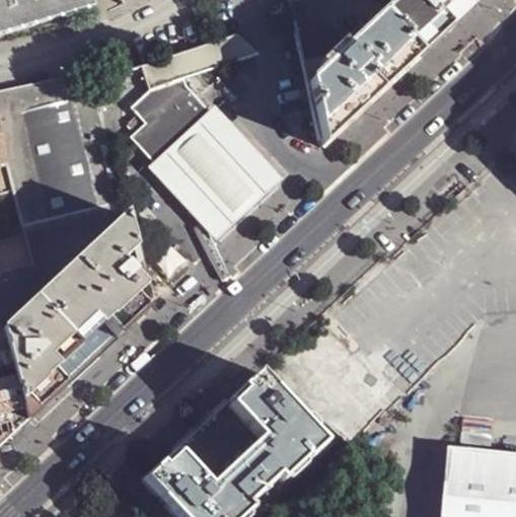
[(0,33),(92,6),(90,0),(0,0),(0,33)]
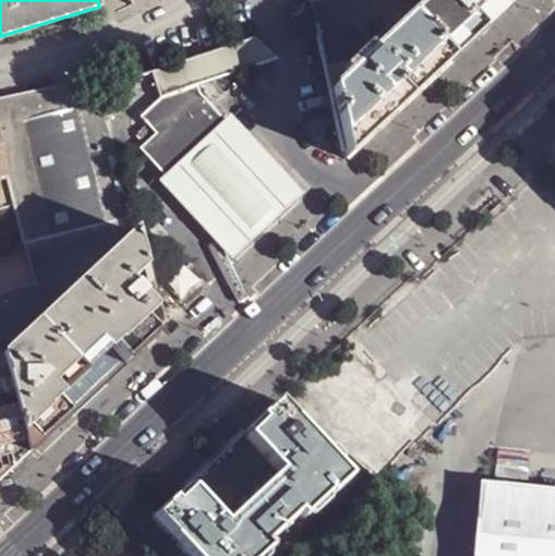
[(305,0),(314,37),(342,32),(335,0),(305,0)]
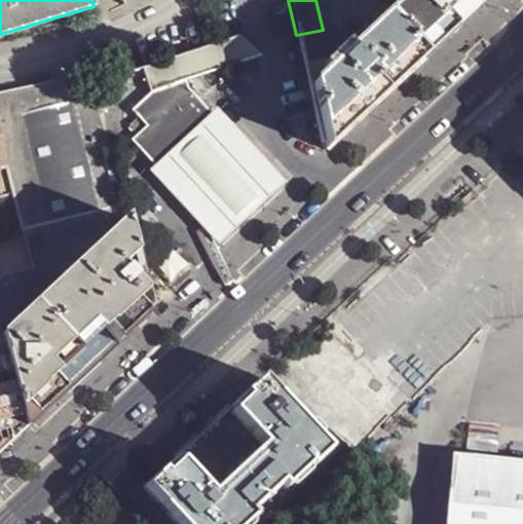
[(321,149),(479,2),(476,0),(398,0),(396,2),(357,37),(345,47),(338,53),(321,71),(306,82),(321,149)]
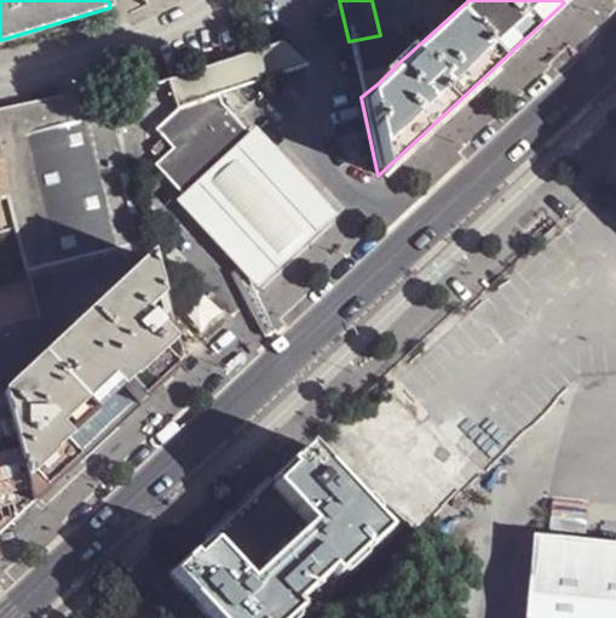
[(397,32),(380,35),(349,41),(361,97),(378,84),(372,78),(393,58),(403,51),(403,50),(397,32)]
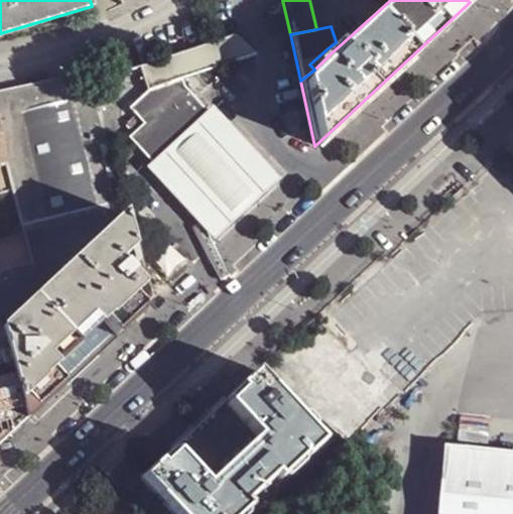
[(151,162),(207,110),(181,84),(178,75),(252,48),(229,29),(122,68),(144,86),(125,105),(133,114),(125,121),(133,130),(127,136),(151,162)]
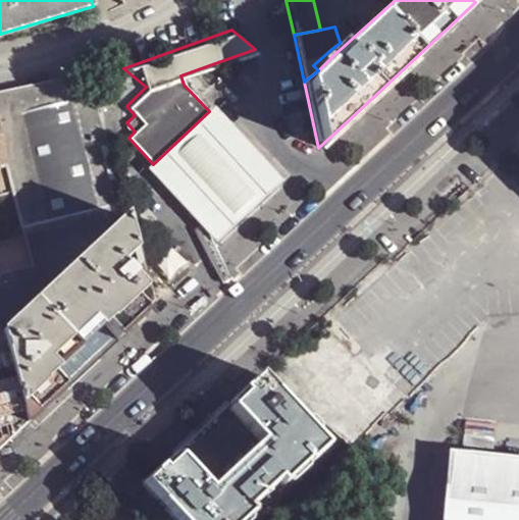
[(350,32),(340,42),(340,43),(343,47),(354,37),(350,32)]
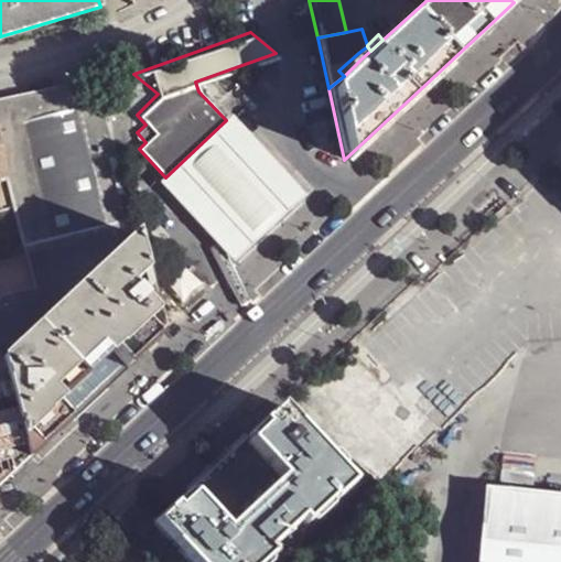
[(358,53),(363,57),(370,51),(367,46),(358,53)]
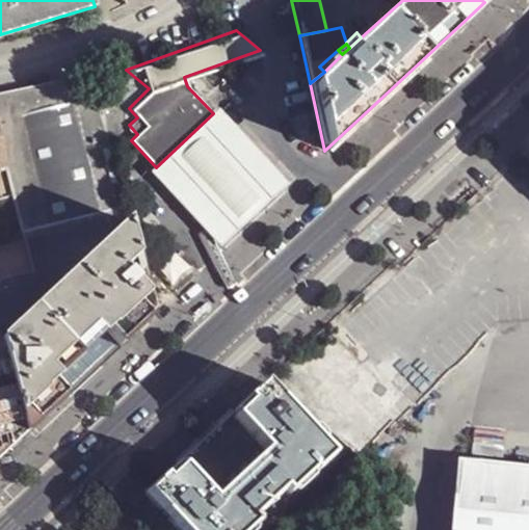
[(319,67),(324,72),(342,54),(338,50),(319,67)]
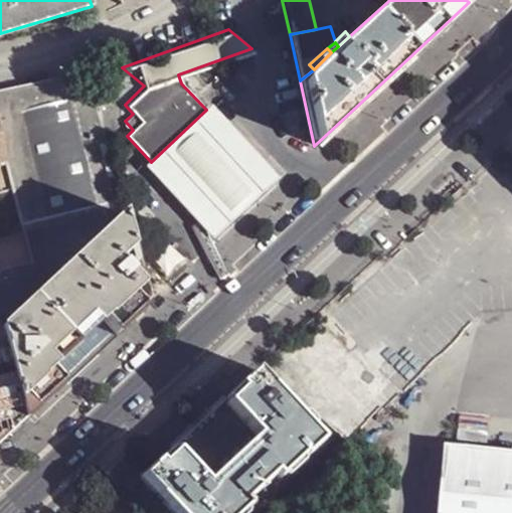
[(83,69),(0,86),(0,144),(29,258),(0,264),(0,342),(20,419),(143,305),(83,69)]
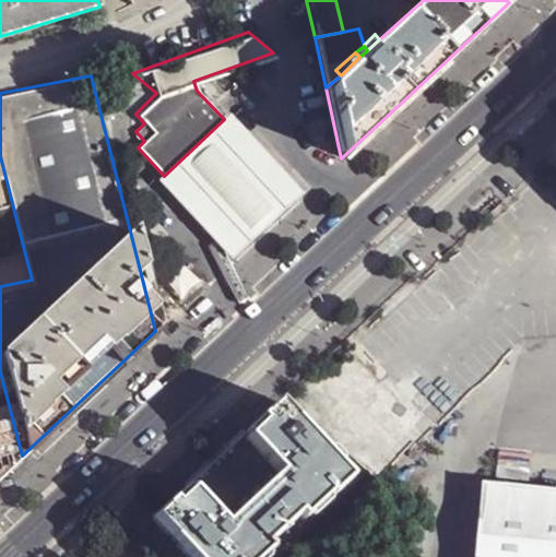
[(229,114),(224,119),(164,176),(158,180),(180,203),(228,253),(298,187),(251,138),(229,114)]
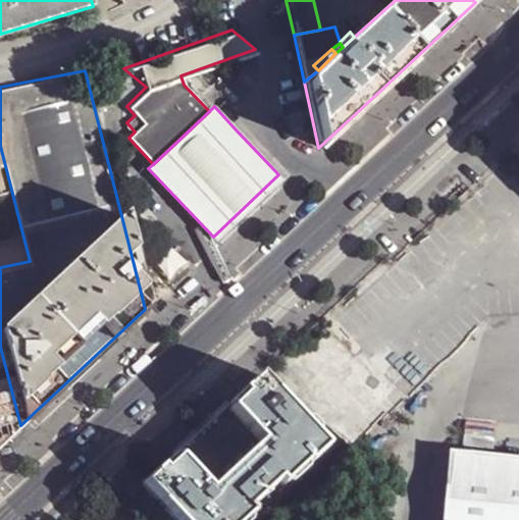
[(0,267),(30,261),(0,146),(0,267)]
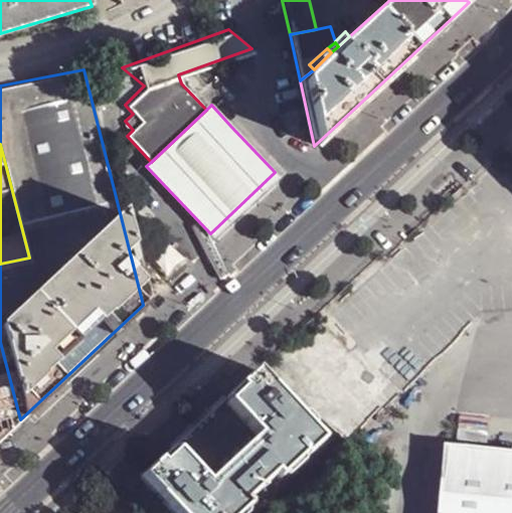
[(0,439),(3,436),(20,419),(0,342),(0,439)]
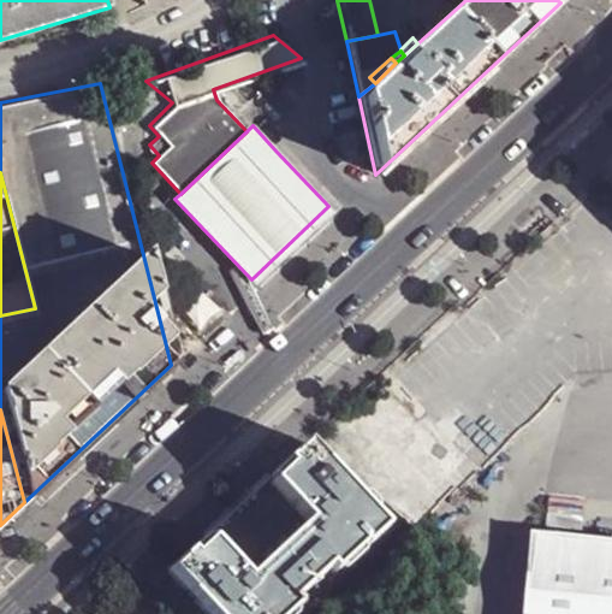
[(309,440),(170,568),(212,613),(289,613),(302,603),(296,595),(330,564),(334,571),(364,544),(366,547),(388,526),(309,440)]
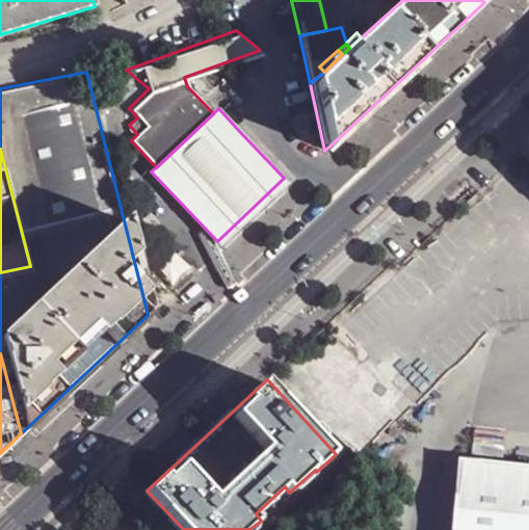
[(528,529),(528,467),(464,460),(456,529),(528,529)]
